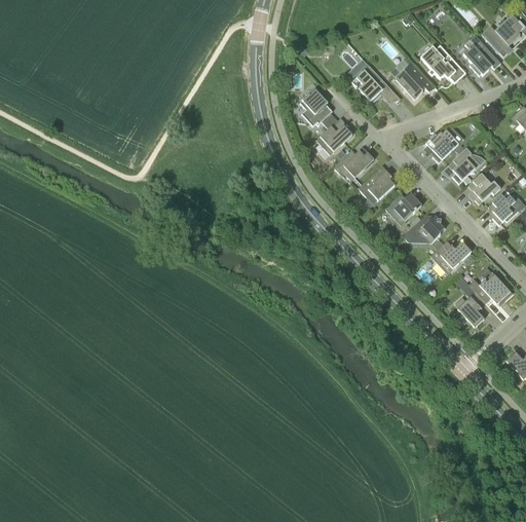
[(525,15),(520,9),(513,15),(512,13),(494,29),(490,25),(482,33),(503,57),(513,48),(525,35),(525,15)]
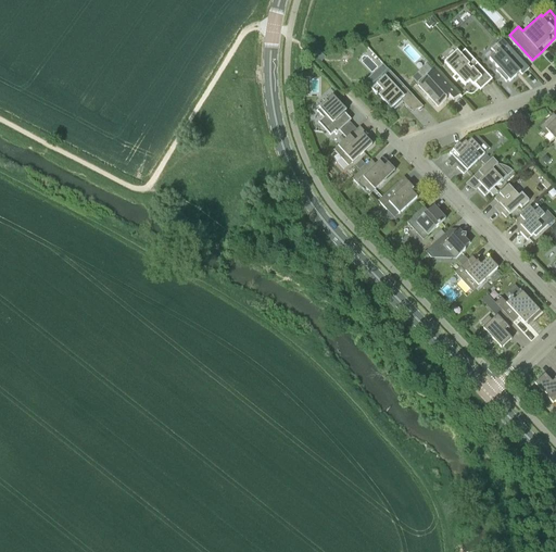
[(522,72),(529,65),(502,35),(491,46),(495,50),(489,55),(497,65),(495,67),(506,78),(508,76),(509,78),(520,69),(522,72)]
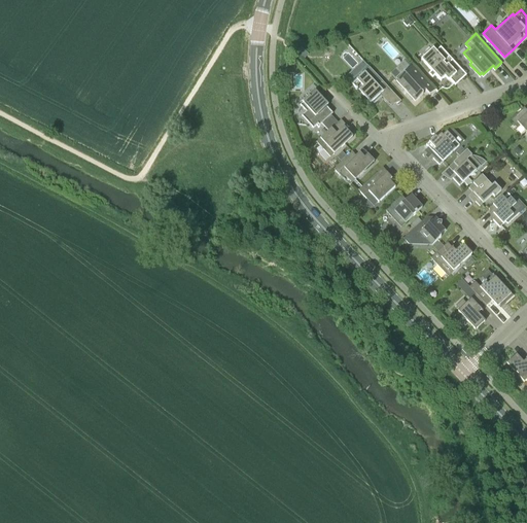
[(455,82),(456,81),(466,72),(441,44),(435,48),(433,45),(421,56),(441,77),(447,72),(455,82)]
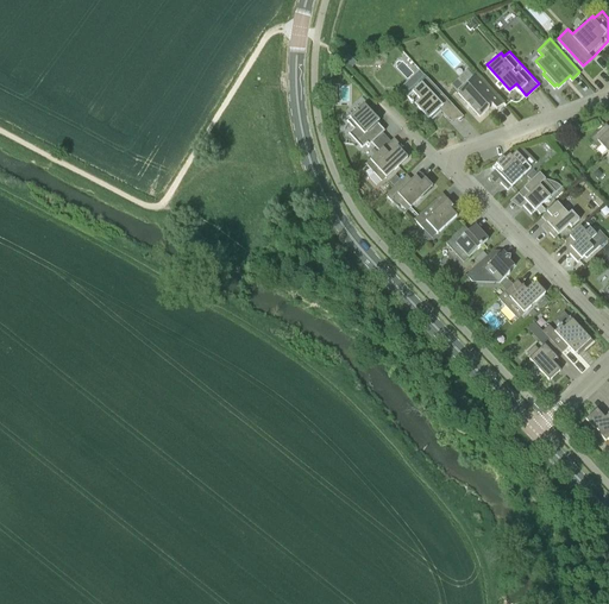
[(496,106),(503,100),(477,71),(458,89),(479,113),(489,105),(488,104),(490,100),(496,106)]
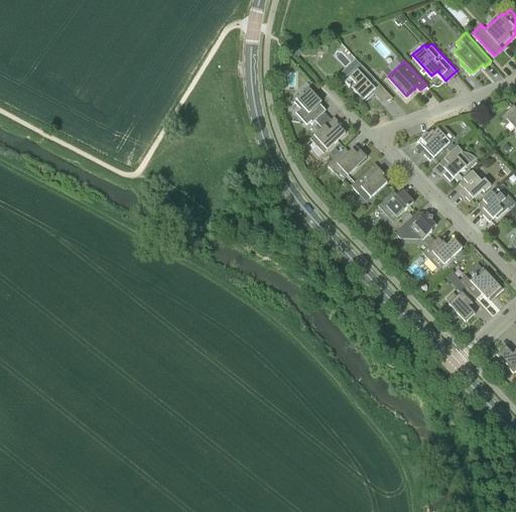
[(384,87),(362,62),(345,79),(352,87),(353,85),(366,99),(374,92),(372,90),(375,87),(379,91),(384,87)]
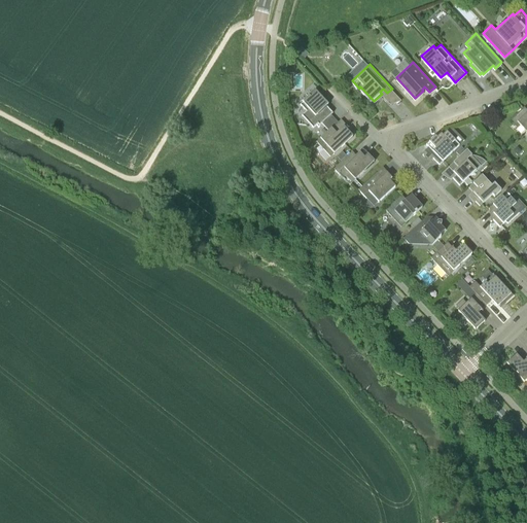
[(319,123),(332,110),(326,103),(328,101),(315,88),(300,101),(306,108),(302,112),(313,125),(317,120),(319,123)]
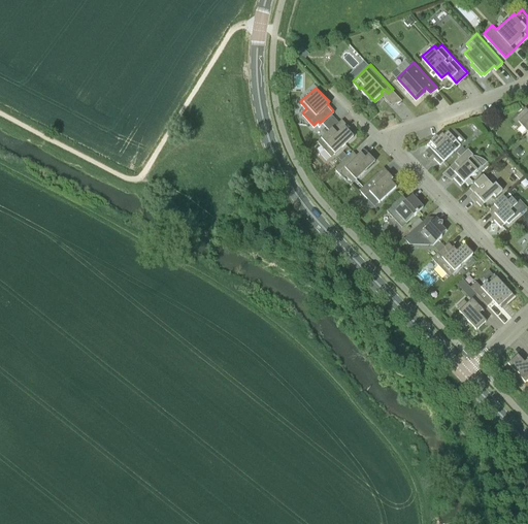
[(527,107),(525,104),(510,118),(518,126),(521,123),(526,129),(527,127),(527,107)]
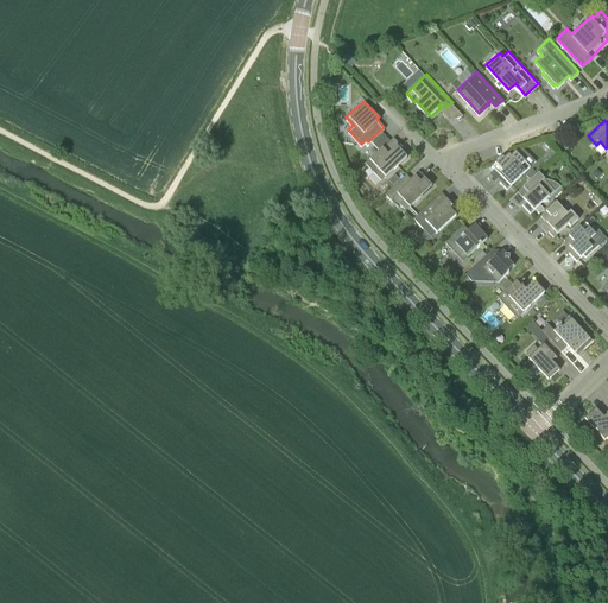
[(407,153),(397,143),(388,151),(382,145),(365,160),(381,177),(407,153)]
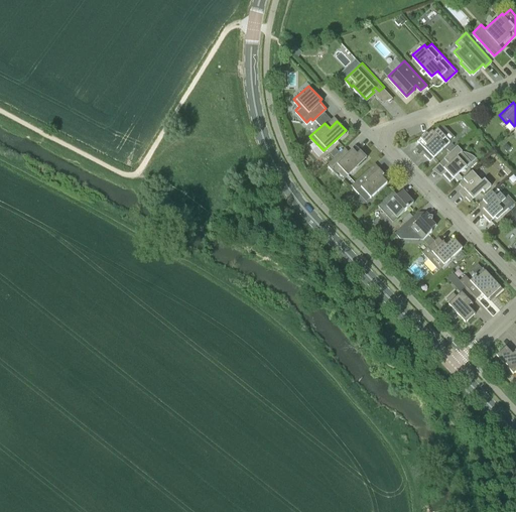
[(429,158),(449,139),(454,135),(442,123),(438,125),(433,130),(431,128),(427,132),(426,130),(417,139),(426,148),(423,151),(429,158)]
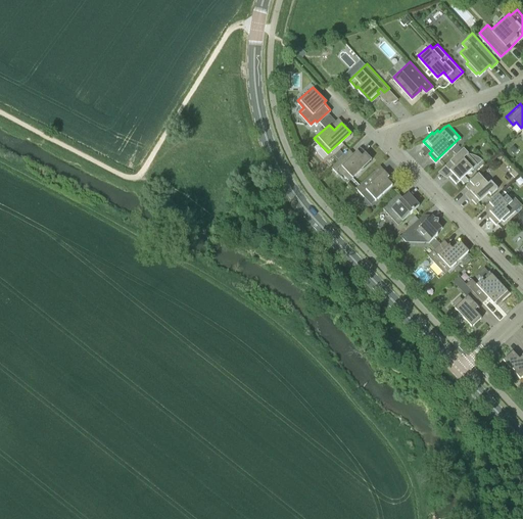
[(371,157),(365,150),(360,145),(353,151),(349,147),(331,164),(346,181),(371,157)]
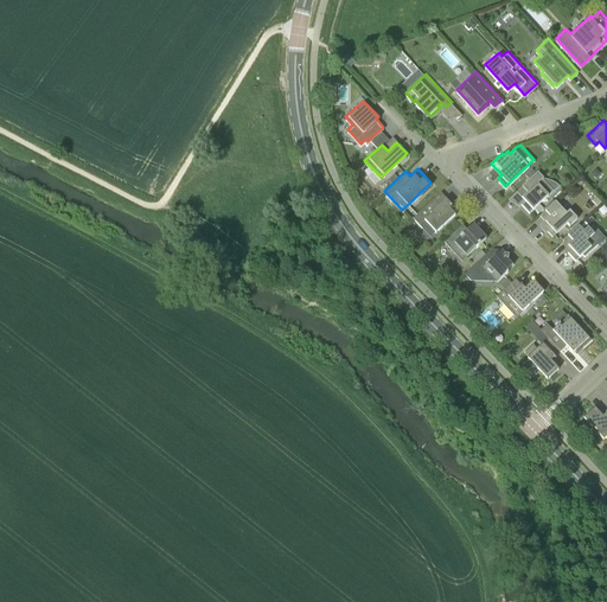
[(394,170),(388,177),(394,181),(400,174),(394,170)]
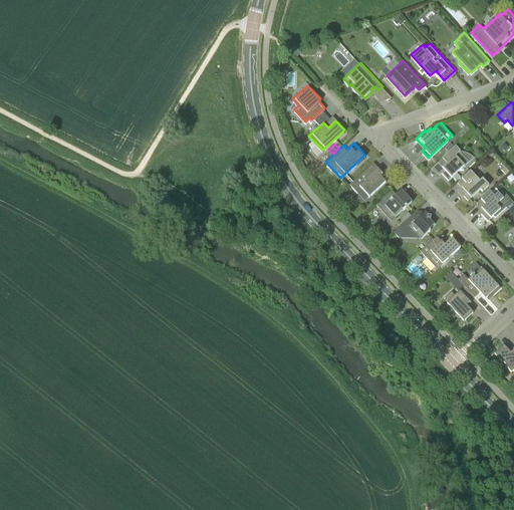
[(448,178),(461,166),(472,156),(469,154),(466,152),(463,151),(459,150),(454,145),(438,160),(445,168),(441,171),(448,178)]
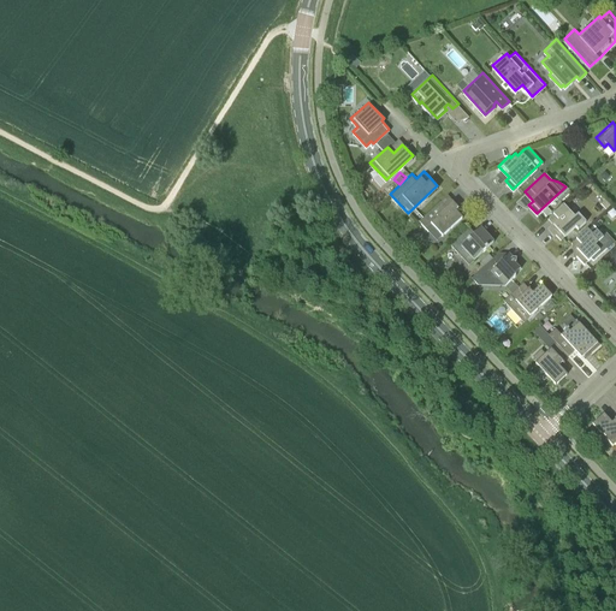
[(446,205),(440,199),(419,219),(437,237),(442,232),(442,233),(462,214),(455,207),(458,205),(452,199),(446,205)]
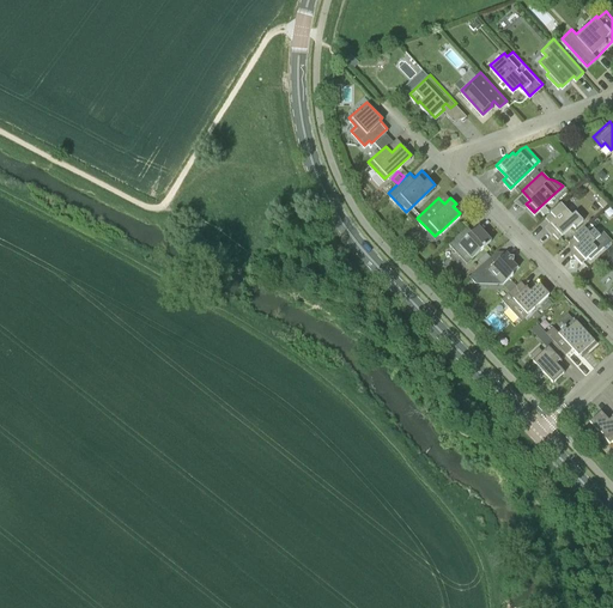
[(572,213),(560,201),(545,216),(553,224),(550,228),(558,236),(578,217),(574,212),(572,213)]
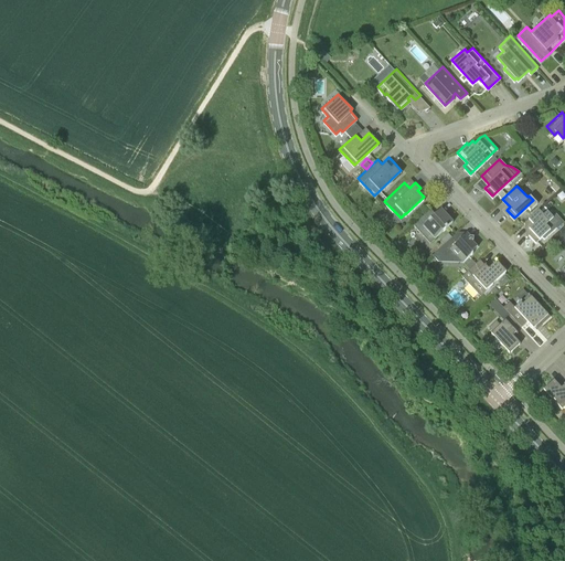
[(435,211),(430,207),(430,205),(413,222),(429,241),(452,220),(440,207),(435,211)]
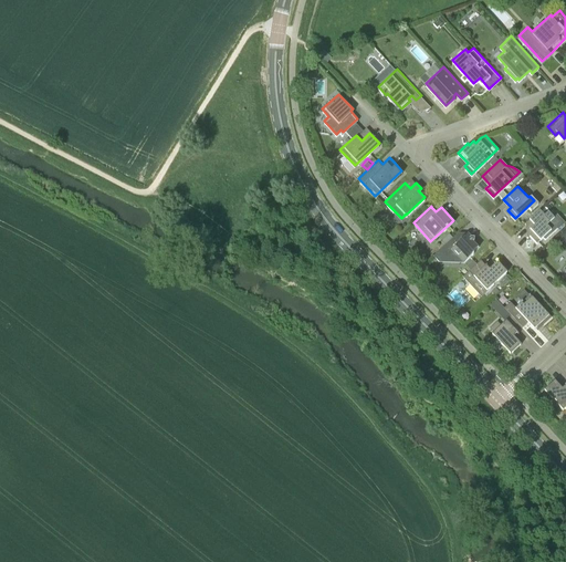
[(544,214),(540,208),(525,221),(533,229),(530,232),(536,240),(542,236),(544,238),(559,222),(548,209),(544,214)]
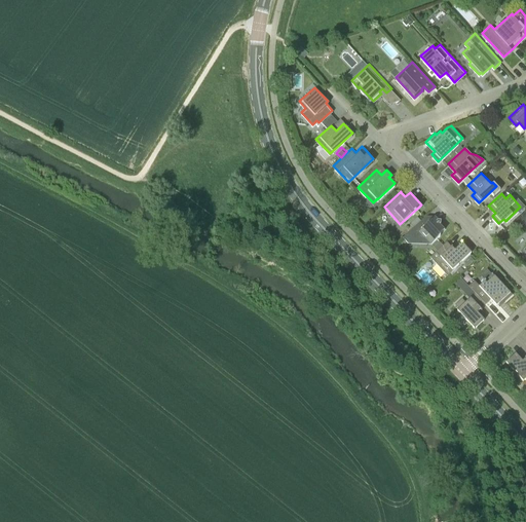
[(525,216),(523,213),(517,218),(521,223),(525,218),(525,216)]
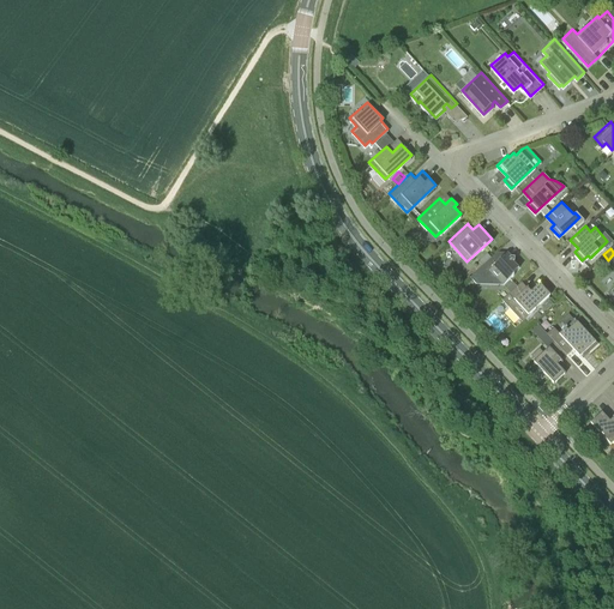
[(501,255),(497,249),(469,275),(475,283),(485,275),(488,278),(495,272),(504,281),(513,272),(512,271),(519,264),(515,258),(515,254),(510,254),(507,251),(501,255)]
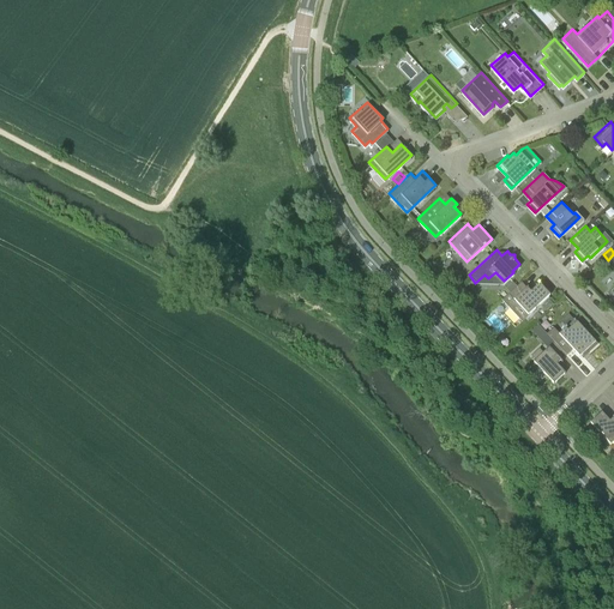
[(613,264),(606,273),(596,263),(587,273),(602,289),(613,276),(613,264)]
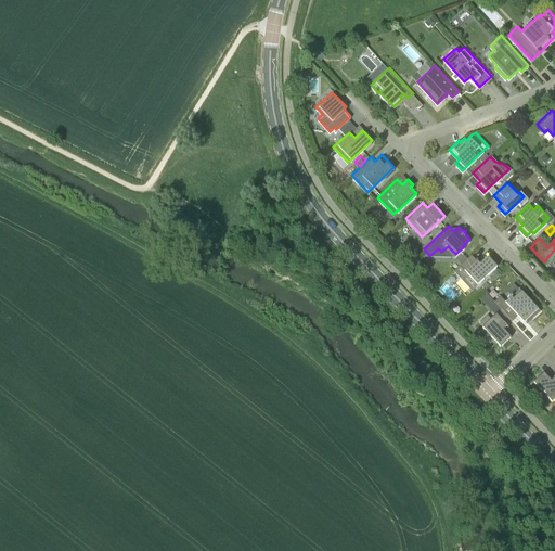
[(479,261),(472,252),(452,270),(460,279),(467,272),(477,282),(497,264),(487,254),(479,261)]
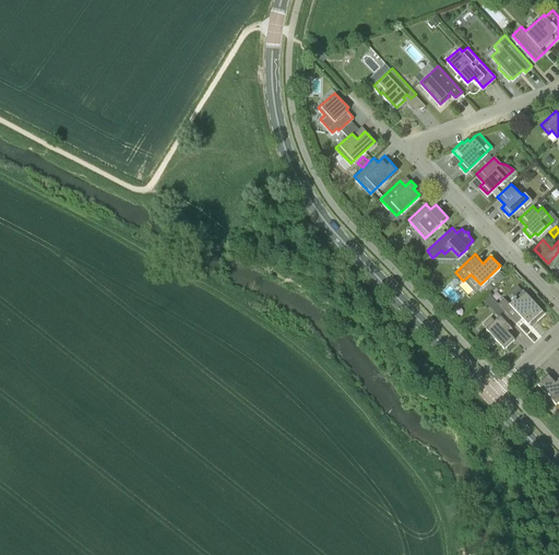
[(544,310),(523,287),(509,300),(503,295),(498,302),(500,304),(504,309),(515,321),(521,316),(527,322),(536,314),(538,315),(544,310)]
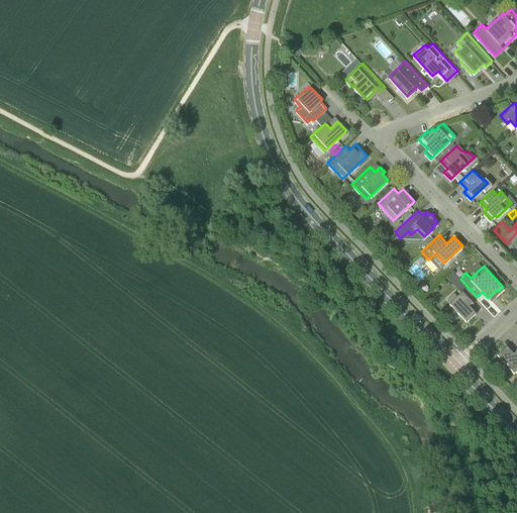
[(456,285),(462,281),(460,279),(457,276),(452,281),(456,285)]
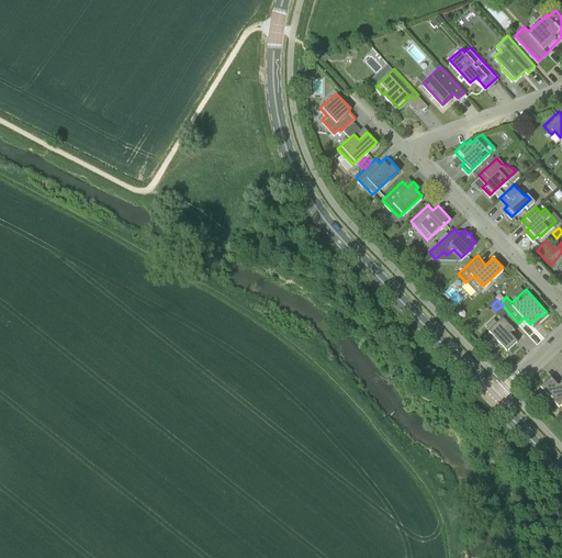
[(507,348),(517,339),(509,331),(518,323),(507,311),(489,328),(507,348)]
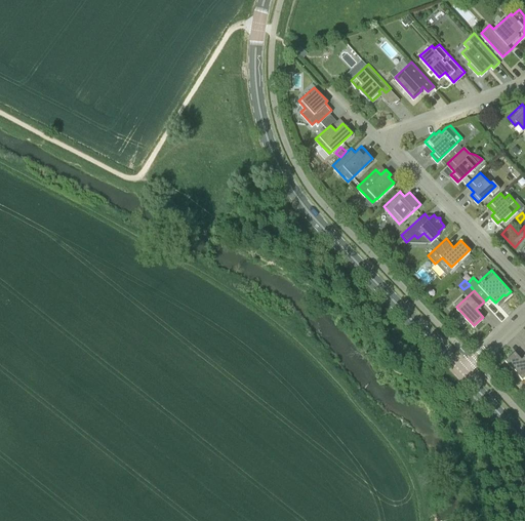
[(524,374),(524,353),(521,357),(514,350),(505,359),(522,377),(524,374)]
